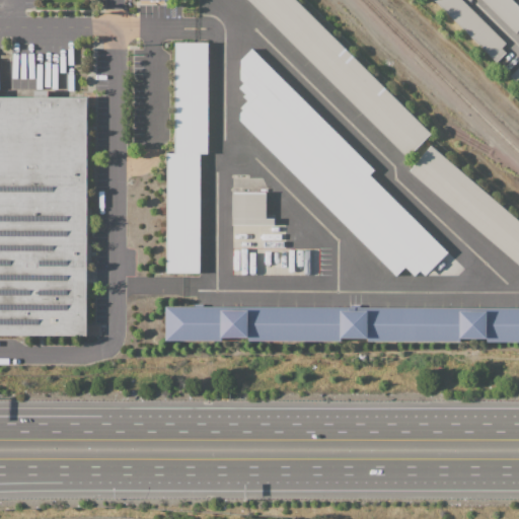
[(408,156),(248,0),(296,0),(301,5),(302,4),(312,14),(311,15),(319,22),(320,22),(331,32),(330,33),(337,40),(338,39),(348,49),(347,50),(355,58),(356,57),(368,68),(366,69),(374,77),(376,76),(384,84),(383,86),(393,96),(394,94),(404,104),(403,105),(411,113),(412,113),(418,118),(417,119),(428,129),(431,131),(430,132),(431,133),(408,156)]
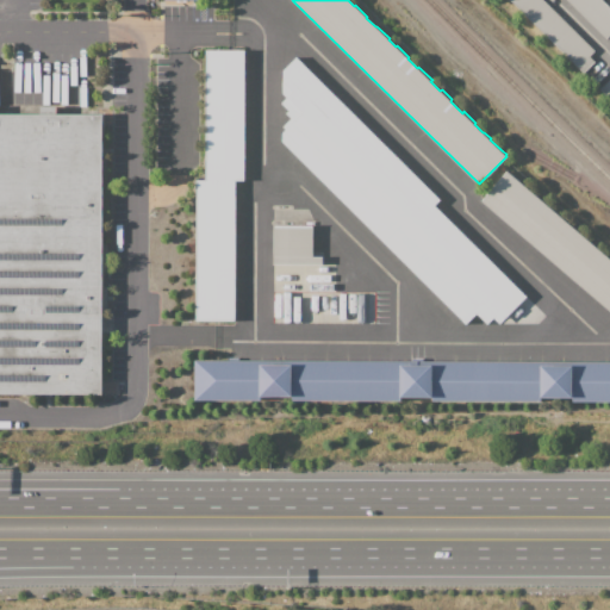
[(584,73),(510,0),(542,0),(595,51),(590,57),(595,62),(584,73)]
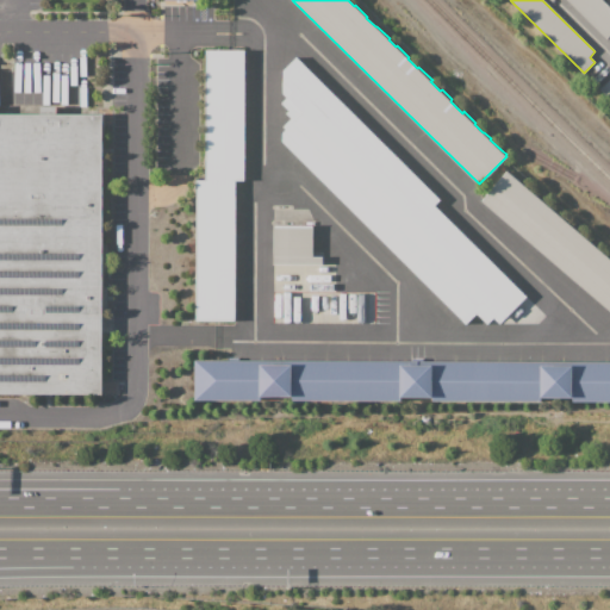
[(602,0),(609,8),(609,35),(607,38),(567,0),(602,0)]
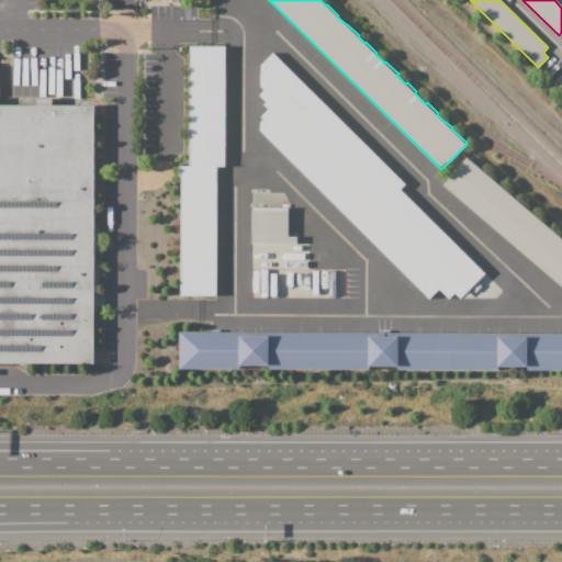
[(180,295),(181,166),(189,166),(190,46),(225,46),(224,167),(217,167),(216,295),(180,295)]
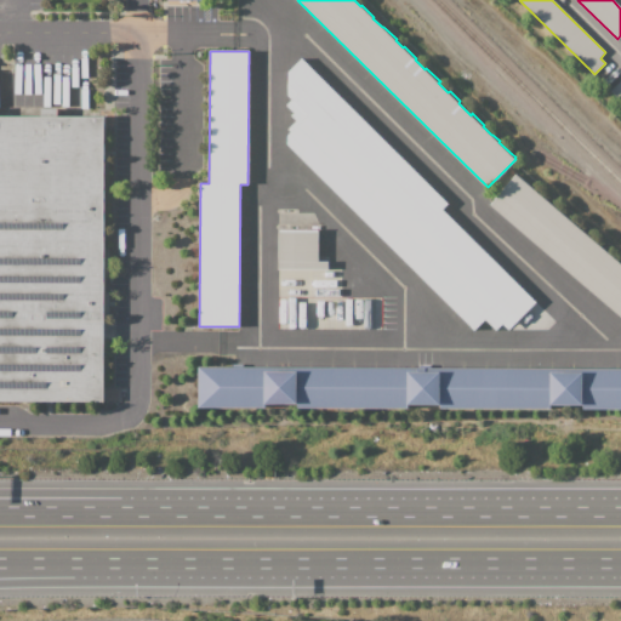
[(539,301),(511,330),(502,323),(496,330),(485,320),(476,331),(288,144),(288,135),(290,132),(288,130),(296,121),(291,117),(294,113),(286,106),(292,101),(288,96),(289,72),(301,58),(450,201),(442,209),(539,301)]
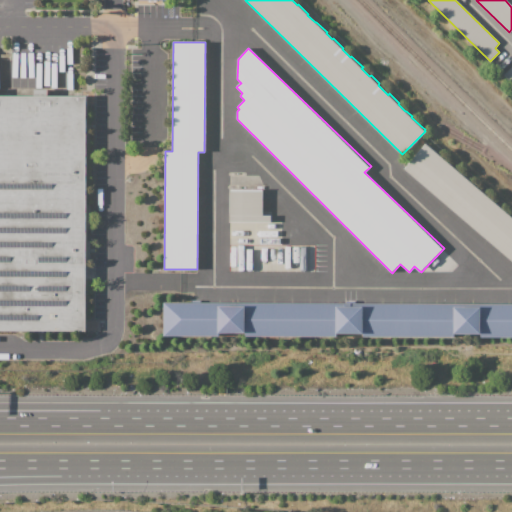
[(511,66),(511,80),(508,80),(503,75),(511,66)]
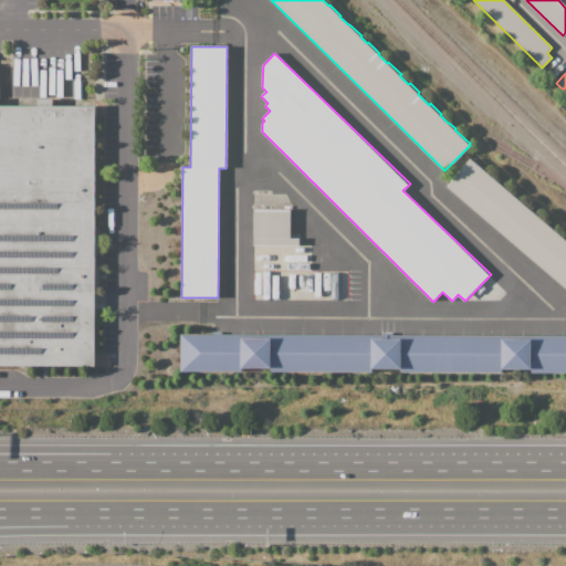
[(0,104),(93,104),(91,367),(0,366),(0,104)]
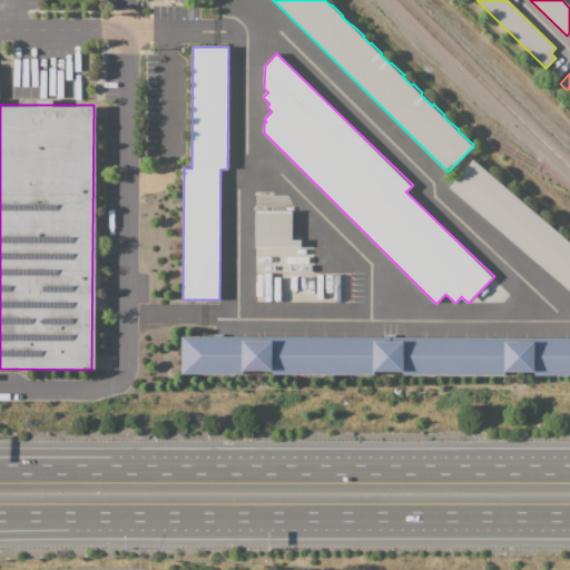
[(569,242),(569,291),(450,188),(474,160),(569,242)]
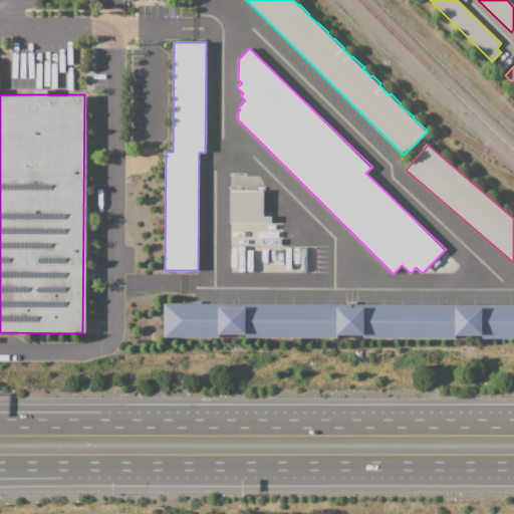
[(271,223),(230,222),(230,190),(263,190),(263,216),(271,216),(271,223)]
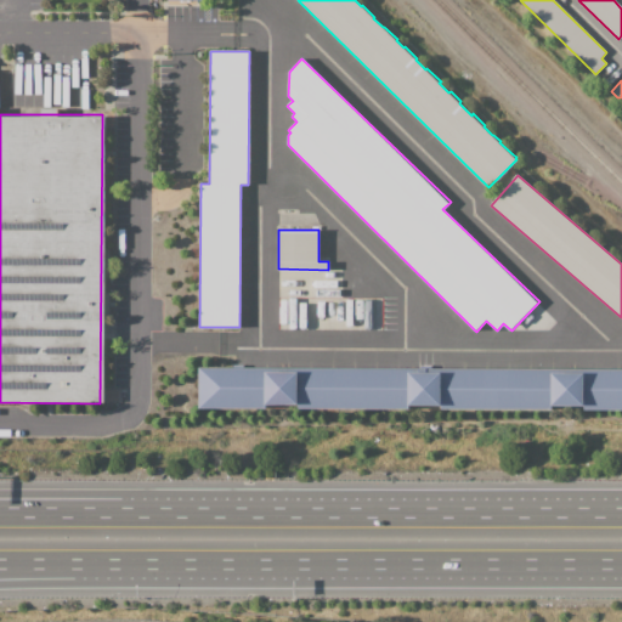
[(621,369),(621,410),(584,410),(584,407),(552,407),(552,410),(442,410),(442,406),(410,406),(410,410),(299,408),(299,405),(266,405),(266,408),(199,408),(199,368),(621,369)]
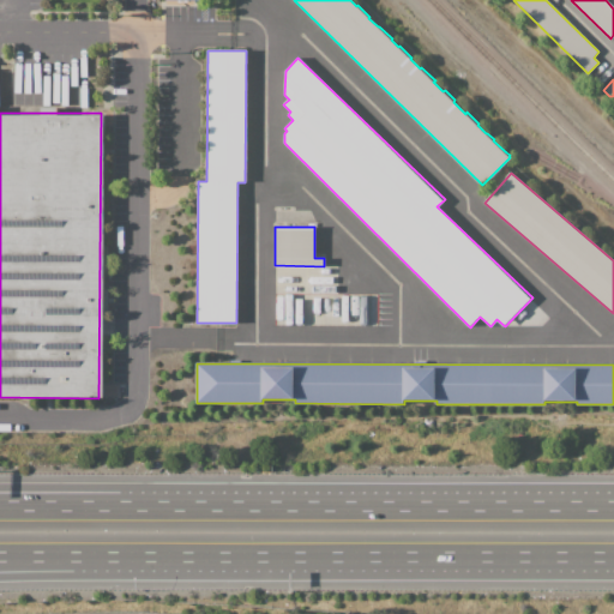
All buildings are outlined.
